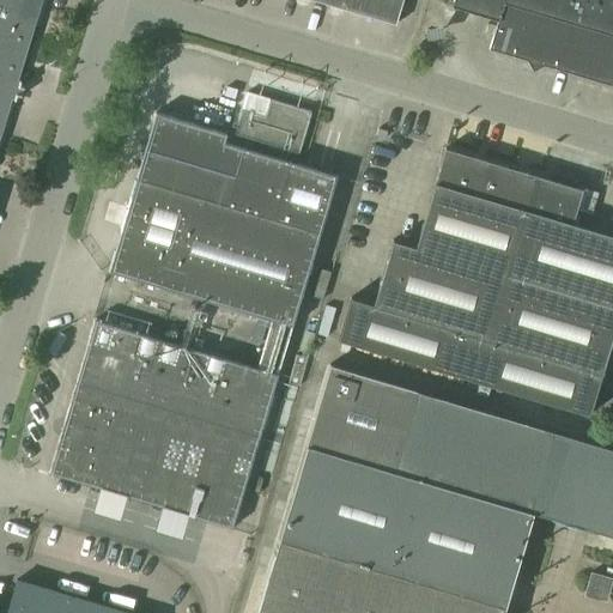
[(0,0),(0,143),(12,101),(17,102),(22,83),(18,82),(34,26),(42,0),(0,0)]
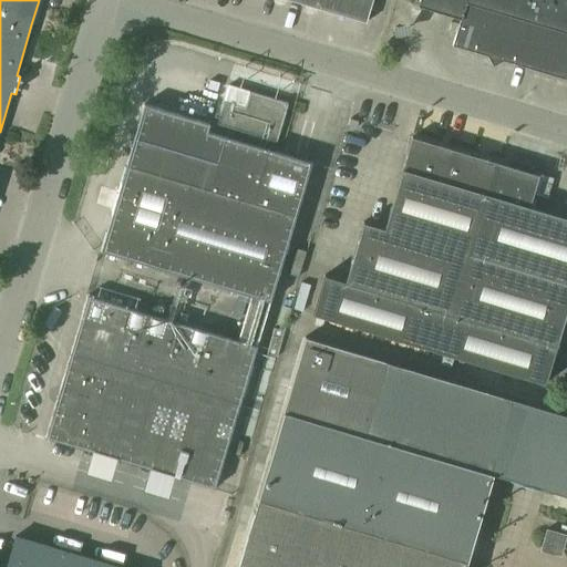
[(284,0),(366,24),(372,0),(284,0)]
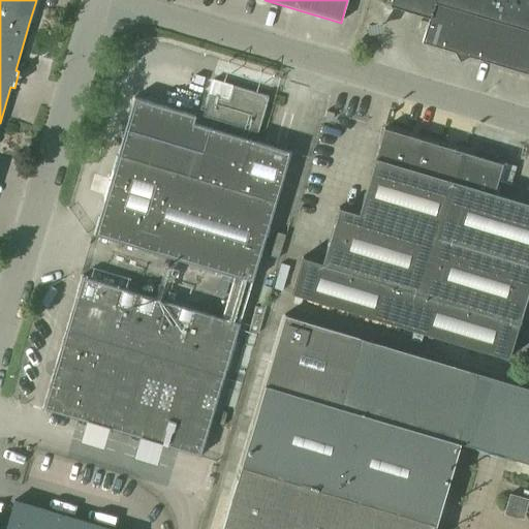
[(385,22),(378,0),(362,5),(370,27),(385,22)]
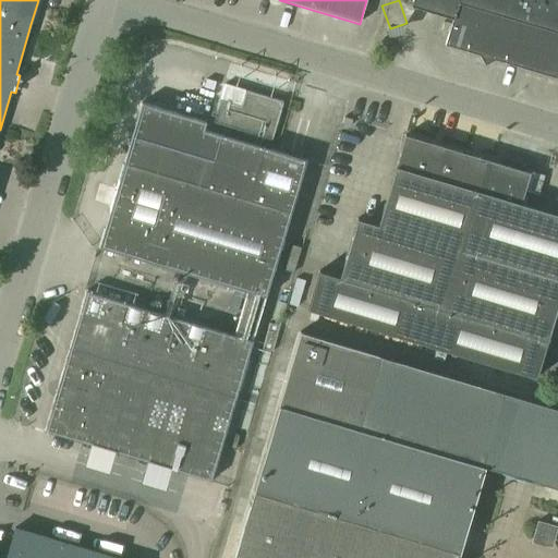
[(557,0),(412,0),(410,8),(452,20),(445,46),(556,80),(557,72),(557,0)]
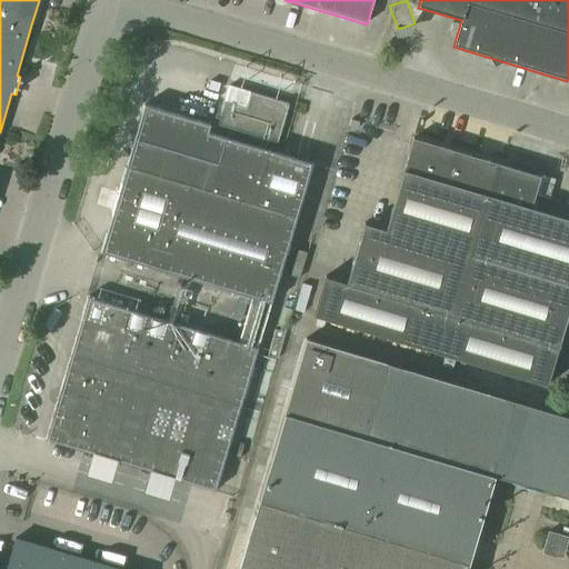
[(217,126),(277,142),(288,105),(228,88),(217,126)]
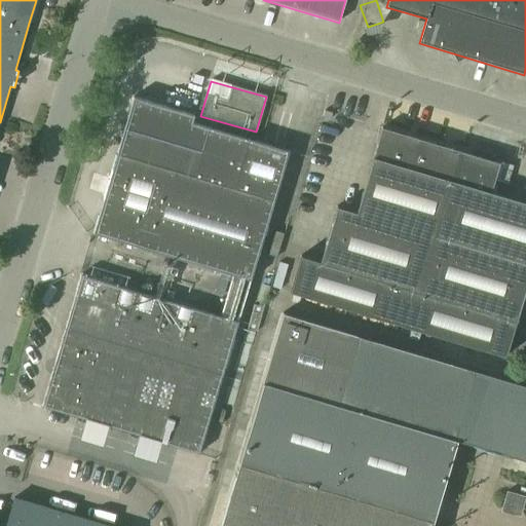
[(192,451),(196,439),(203,441),(290,151),(192,121),(193,115),(135,98),(94,233),(233,275),(221,316),(81,275),(42,407),(192,451)]
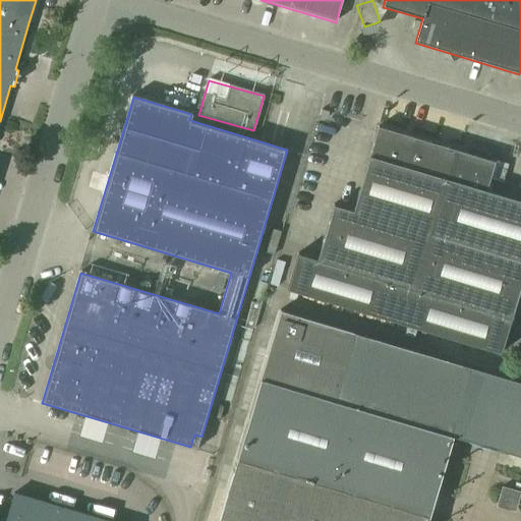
[(286,290),(500,354),(511,321),(520,285),(520,201),(486,191),(495,162),(456,151),(379,127),(353,211),(333,205),(315,259),(297,254),(286,290)]
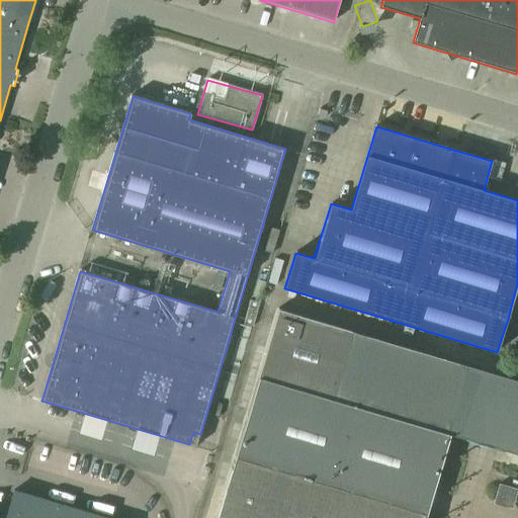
[(477,155),(484,157),(486,149),(480,147),(471,145),(470,144),(467,152),(469,152),(477,155)]
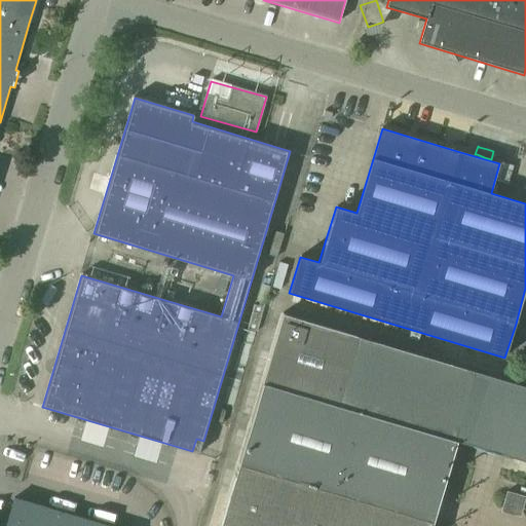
[(219,278),(215,294),(223,297),(228,282),(219,278)]
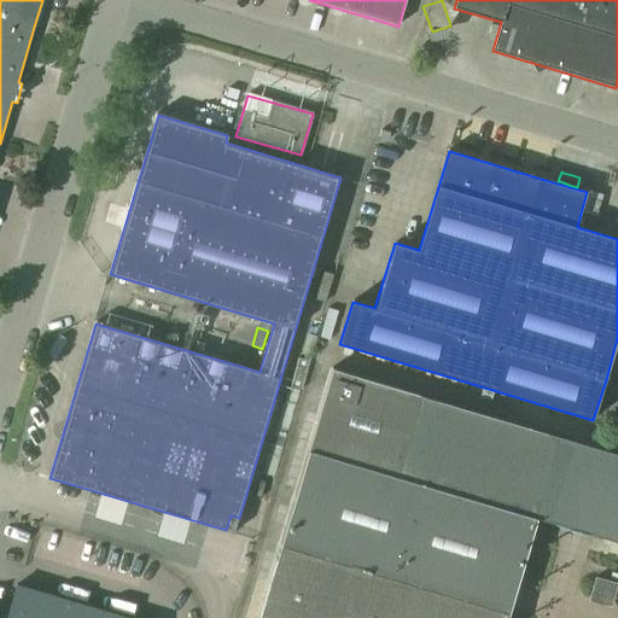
[(617,452),(333,368),(309,449),(532,516),(537,517),(617,541),(617,452)]
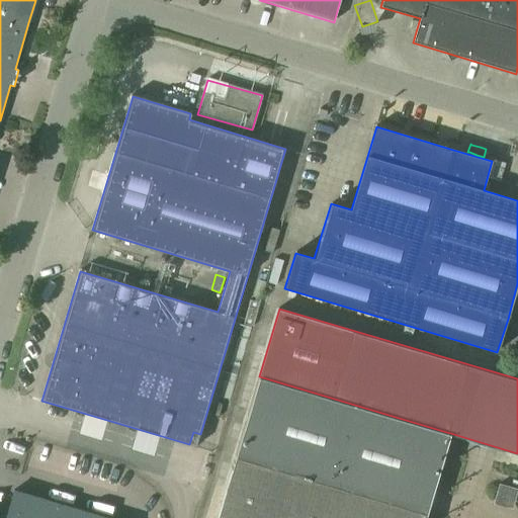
[(259,376),(236,455),(427,513),(450,433),(446,432),(259,376)]
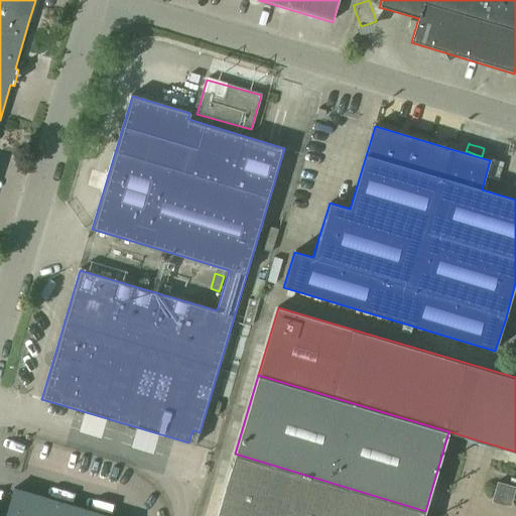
[(188,442),(197,444),(200,432),(192,430),(188,442)]
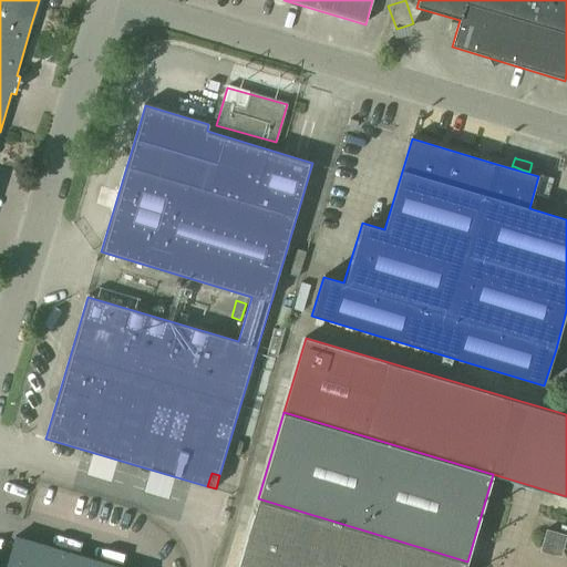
[(258,498),(238,566),(240,566),(465,566),(467,562),(258,498)]
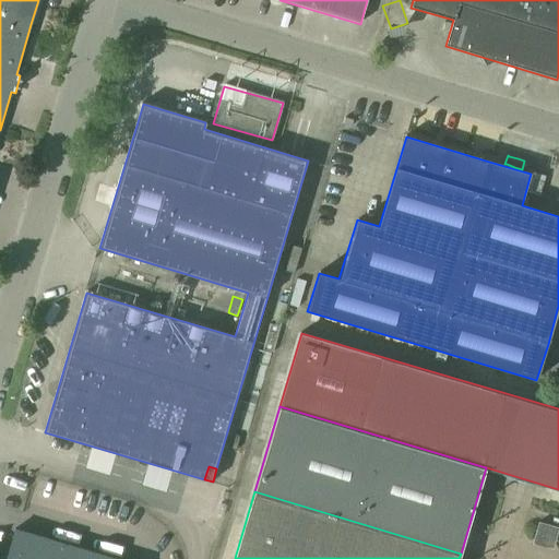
[(534,544),(552,549),(558,530),(539,524),(534,544)]
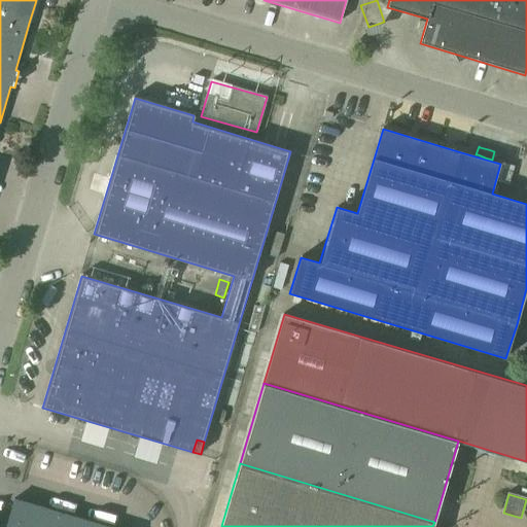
[(106,526),(15,500),(6,526),(106,526)]
